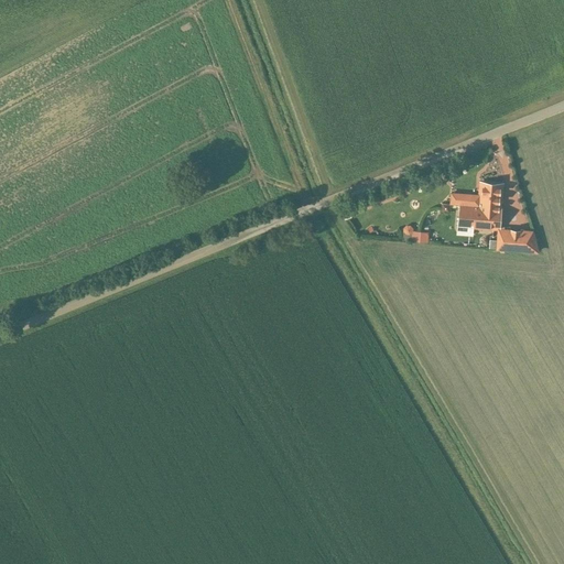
[(502,184),(480,182),(479,195),(479,196),(479,205),(464,204),(461,204),(459,226),(498,228),(499,228),(500,206),(501,206),(502,184)]
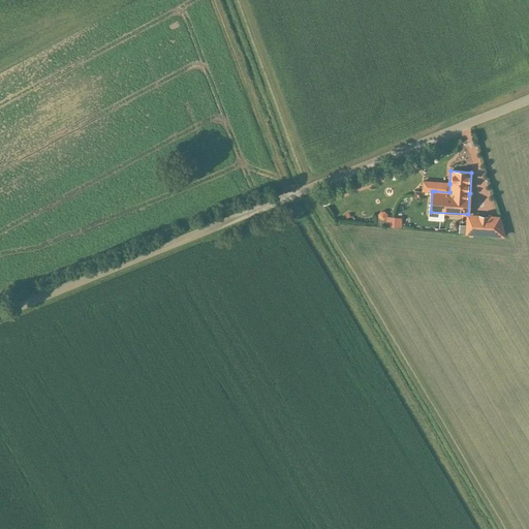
[(436,181),(423,180),(422,188),(424,190),(432,191),(435,191),(435,182),(436,181)]
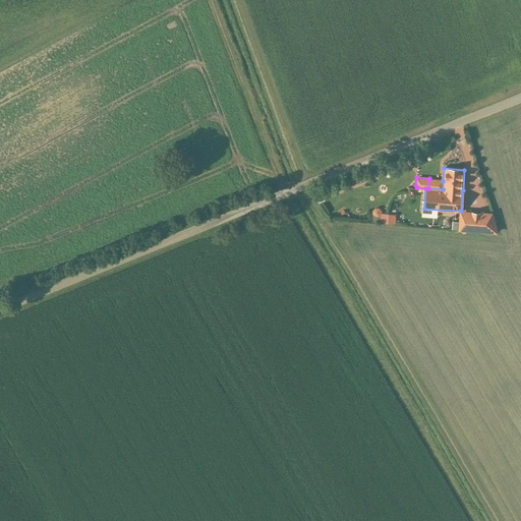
[(443,180),(428,179),(428,188),(443,189),(443,181),(443,180)]
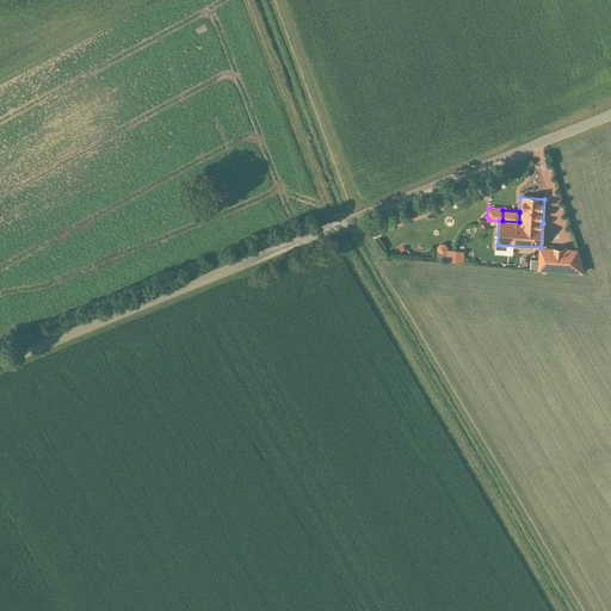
[(439,251),(448,253),(450,245),(442,242),(439,251)]
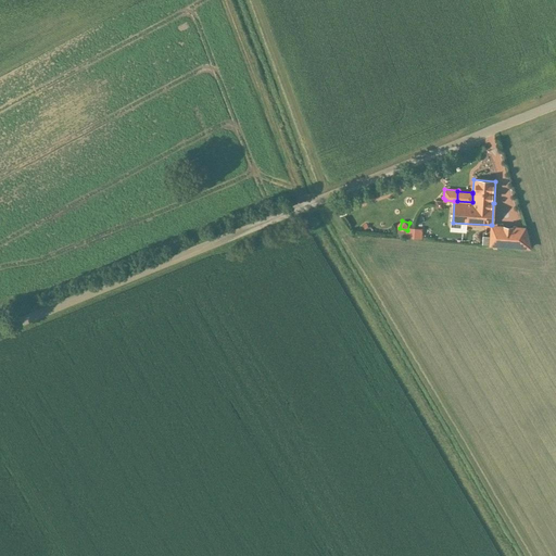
[(525,228),(492,225),(491,225),(491,239),(503,240),(503,244),(503,245),(510,247),(510,240),(529,241),(525,228)]
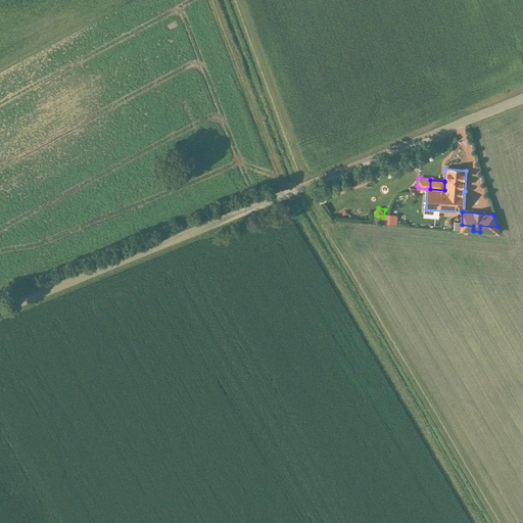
[(399,225),(400,215),(385,212),(384,223),(399,225)]
